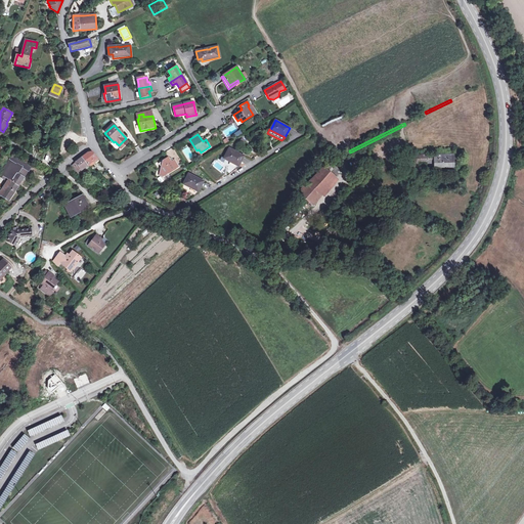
[(128,142),(125,139),(119,145),(118,146),(121,149),(128,142)]
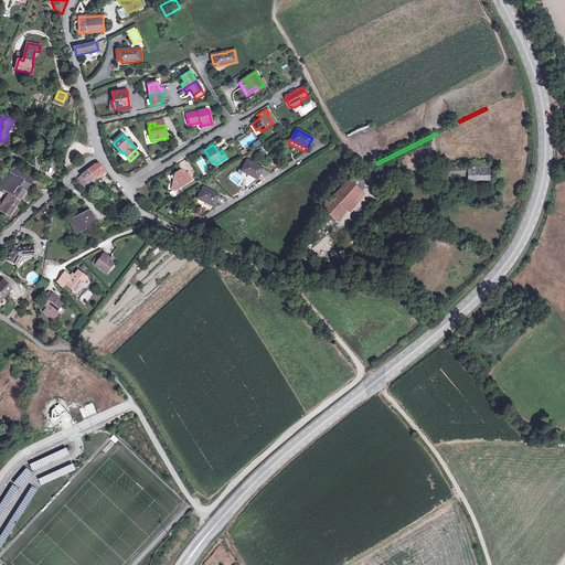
[(246,160),(242,171),(257,179),(263,169),(246,160)]
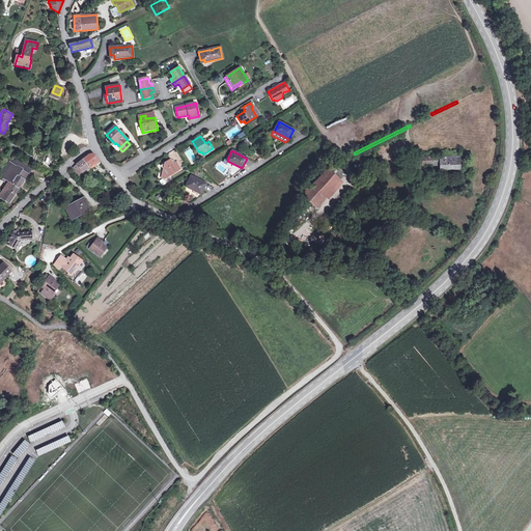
[(95,164),(99,161),(92,154),(88,155),(82,160),(73,167),(80,177),(83,174),(83,173),(89,168),(90,169),(96,165),(95,164)]
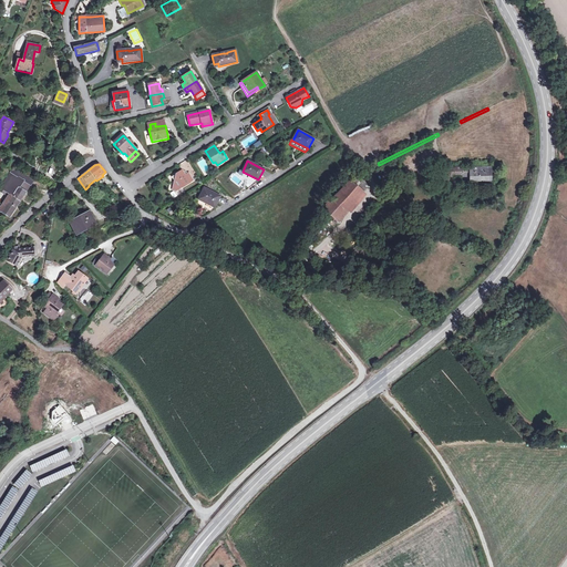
[(470,176),(470,167),(449,167),(449,176),(470,176)]
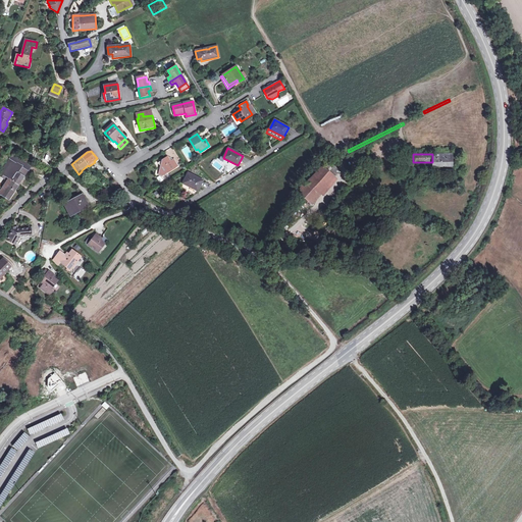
[(452,154),(432,154),(432,162),(432,166),(452,166),(452,154)]
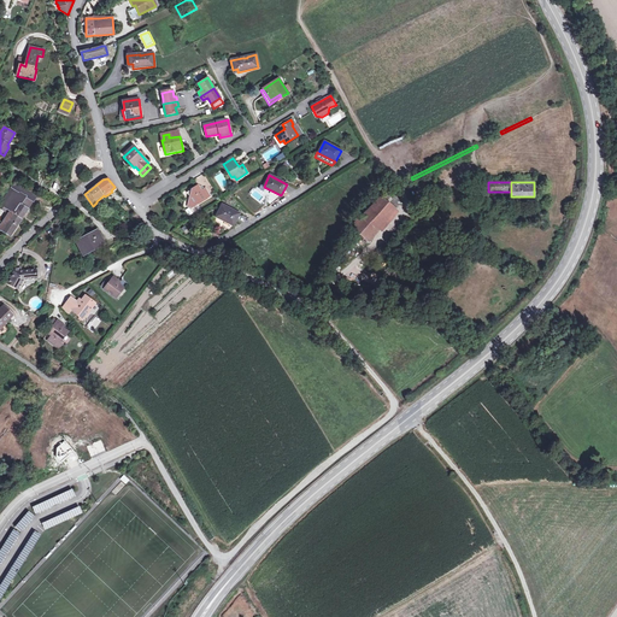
[(15,183),(0,204),(0,205),(7,210),(10,211),(0,225),(0,229),(6,234),(10,230),(13,233),(29,210),(21,204),(25,197),(34,203),(37,195),(15,183)]
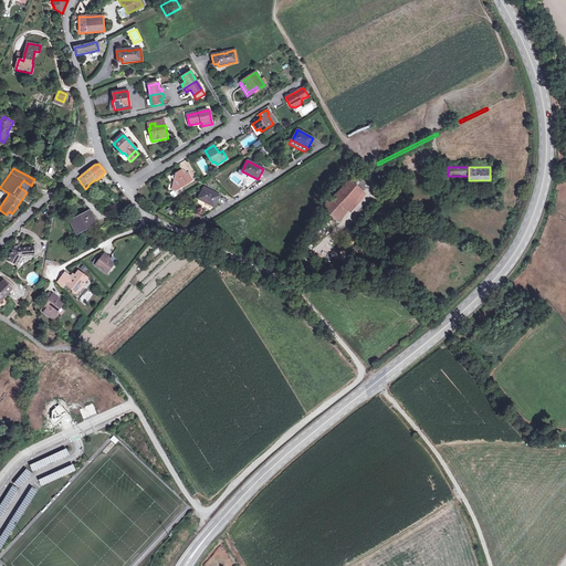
[(176,174),(174,180),(173,189),(176,189),(191,179),(187,173),(185,175),(182,175),(184,173),(181,169),(176,174)]
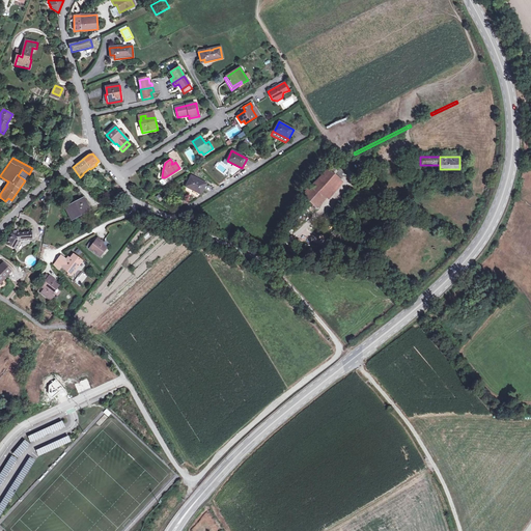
[(328,170),(340,180),(345,173),(333,164),(328,170)]
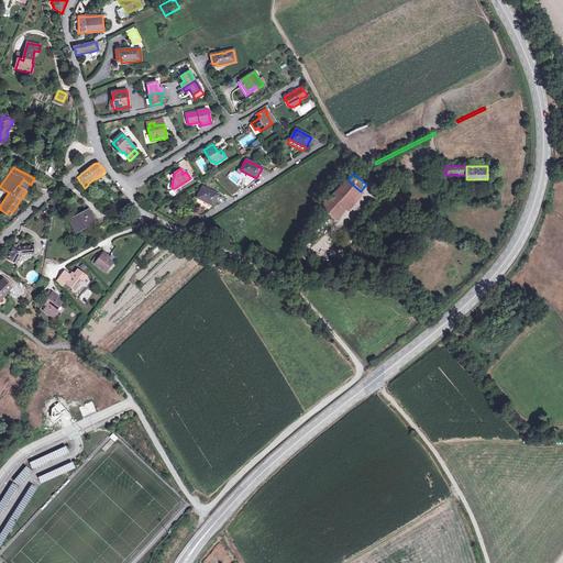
[(26,191),(31,185),(23,179),(19,186),(26,191)]
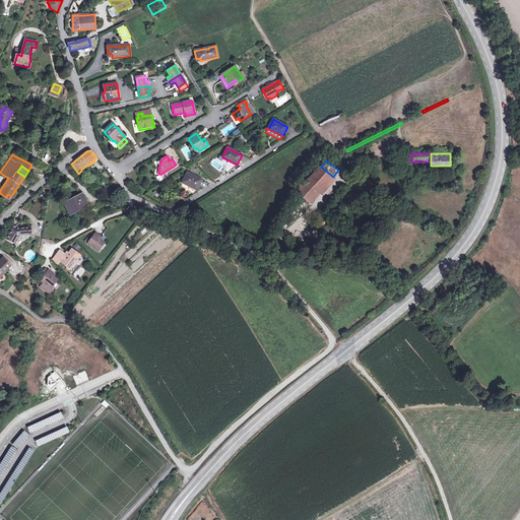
[(310,204),(333,177),(321,167),(296,192),(310,204)]
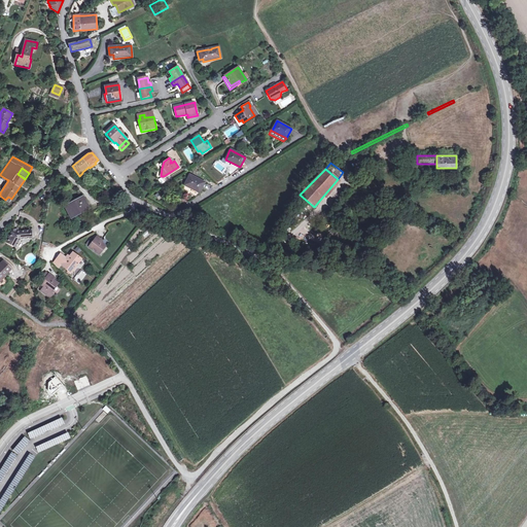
[(199,192),(204,182),(199,180),(189,175),(184,185),(199,192)]
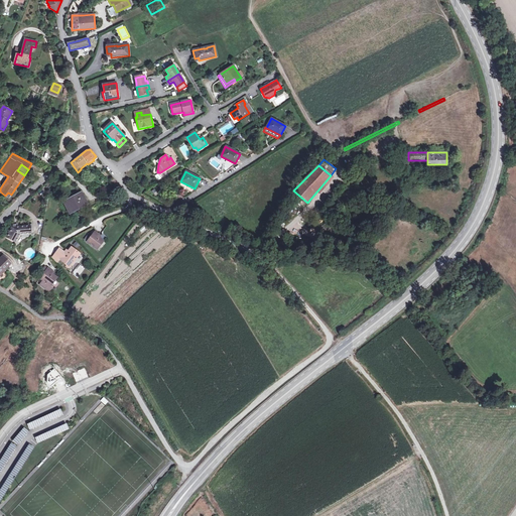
[(358,192),(353,191),(354,189),(349,188),(348,196),(358,197),(358,192)]
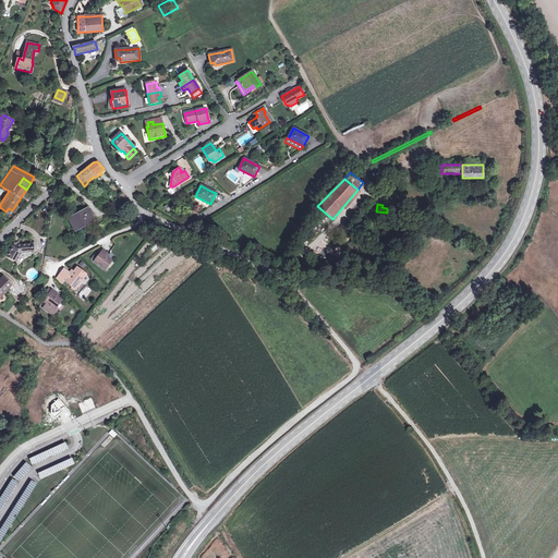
[(88,209),(69,219),(75,230),(94,220),(88,209)]
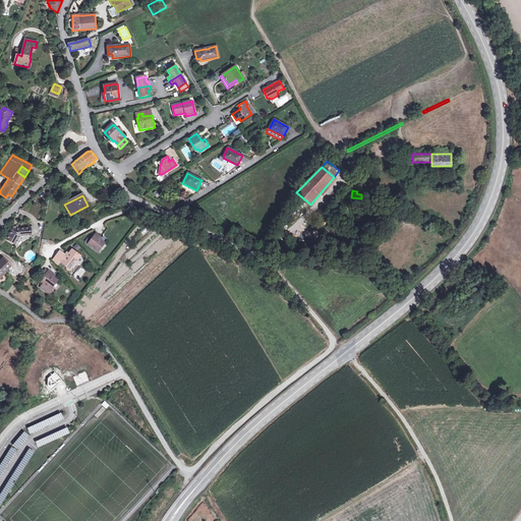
[(296,203),(289,214),(292,216),(299,205),(296,203)]
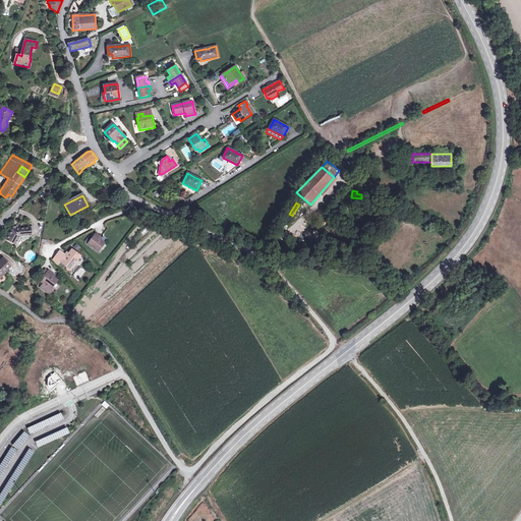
[(286,217),(281,225),(284,227),(289,219),(286,217)]
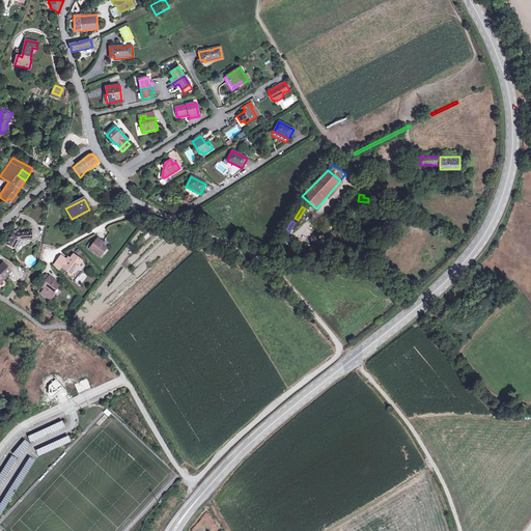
[(149,230),(135,243),(138,247),(152,233),(149,230)]
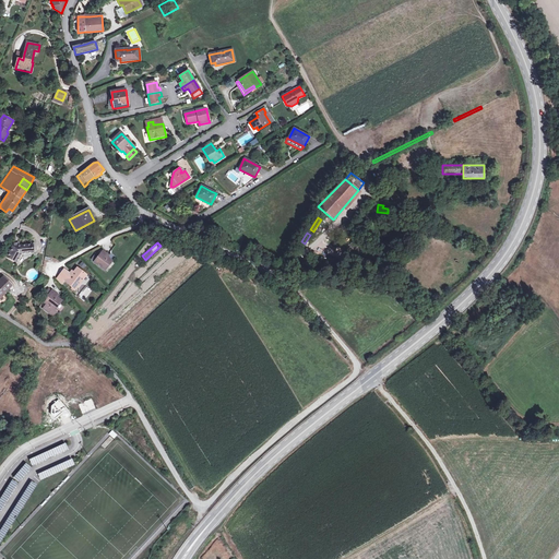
[(20,246),(15,246),(13,247),(8,257),(18,262),(22,253),(33,253),(32,245),(20,246)]
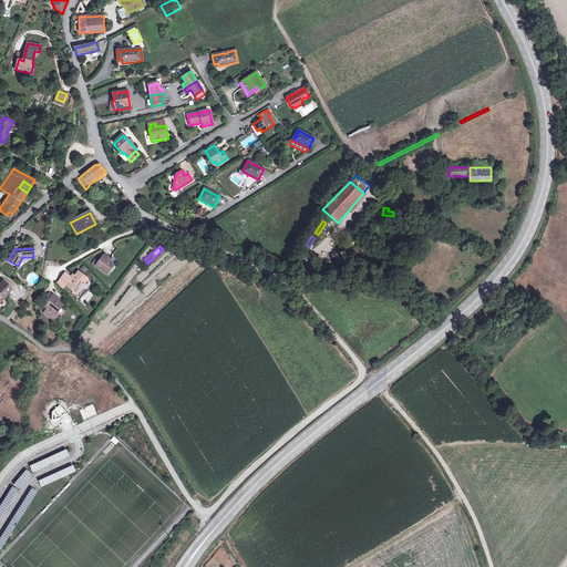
[(104,255),(100,259),(95,266),(106,275),(114,265),(109,261),(106,259),(107,257),(104,255)]
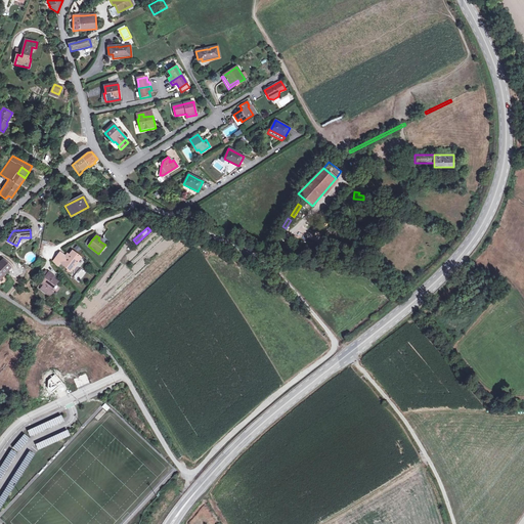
[(55,259),(60,263),(64,268),(71,272),(73,268),(81,258),(73,252),(69,256),(68,255),(66,257),(60,253),(55,259)]
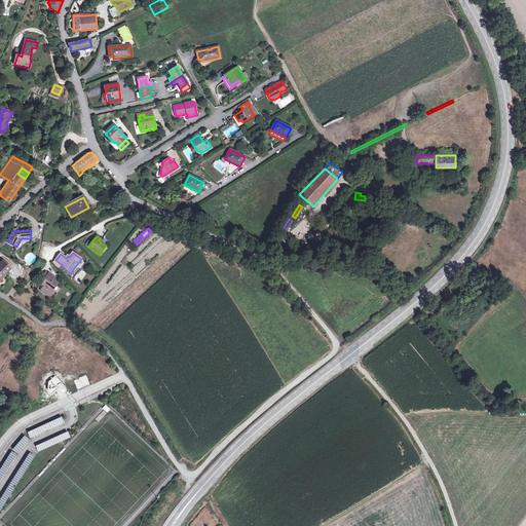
[(0,280),(5,276),(4,276),(11,269),(3,261),(0,263),(0,280)]
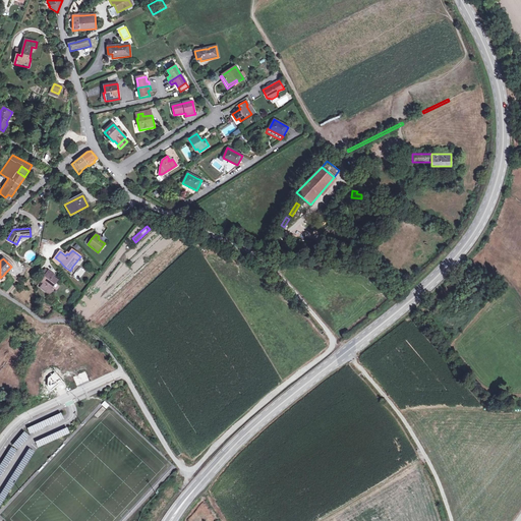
[(72,276),(78,281),(85,270),(79,266),(72,276)]
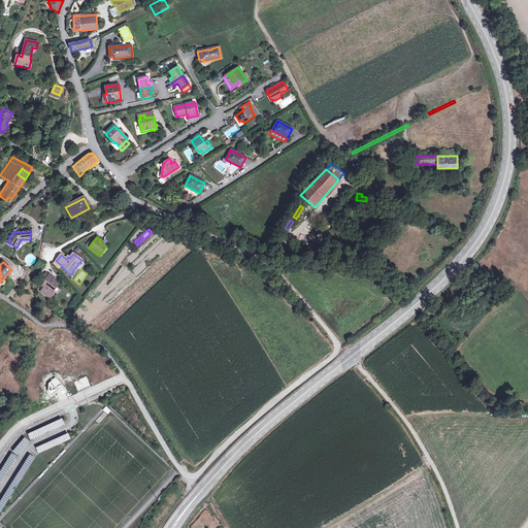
[(53,277),(50,274),(44,281),(41,285),(44,288),(41,291),(51,299),(54,295),(52,293),(58,285),(54,281),(52,279),(53,277)]
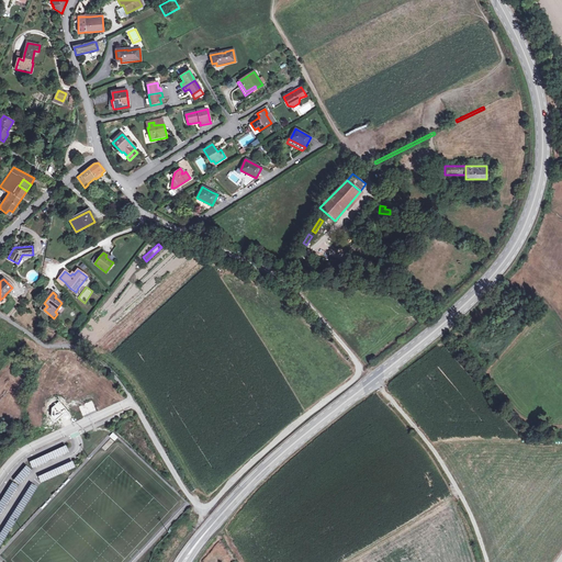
[(479,355),(475,357),(483,367),(486,363),(479,355)]
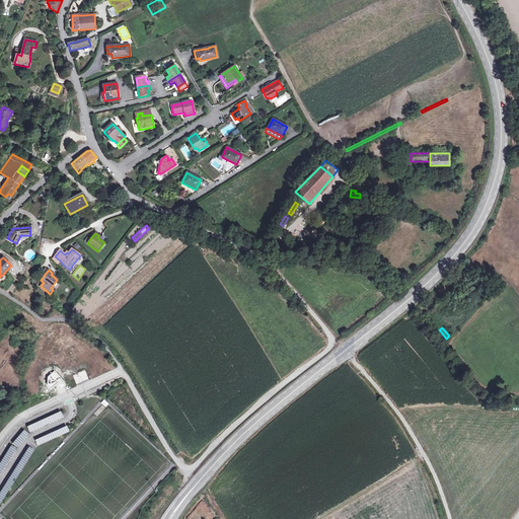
[(60,413),(27,427),(29,433),(62,418),(60,413)]
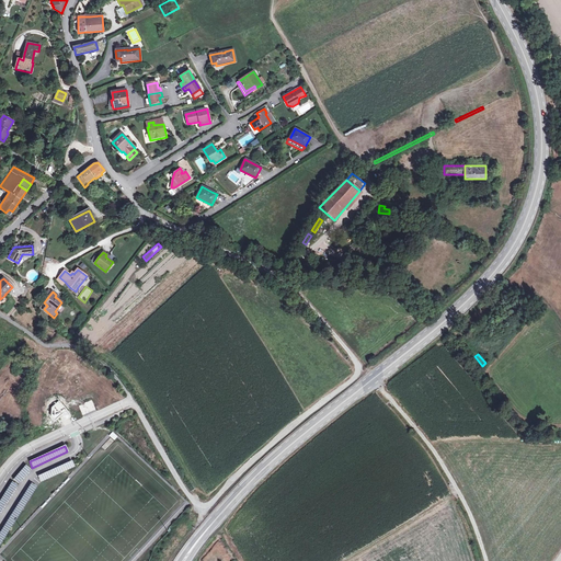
[(70,460),(38,474),(41,481),(73,467),(70,460)]
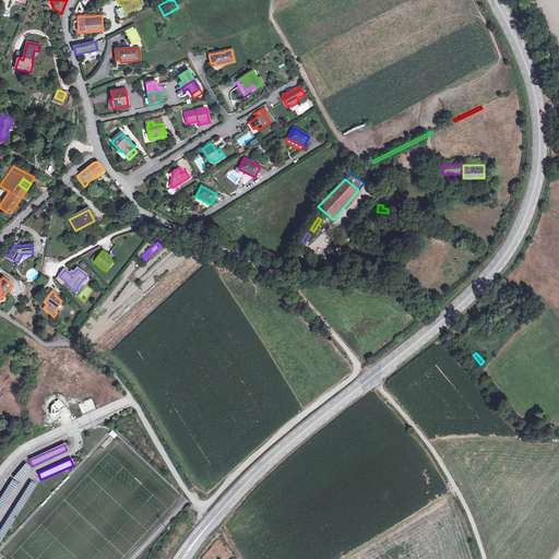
[(26,462),(14,477),(20,482),(32,467),(26,462)]
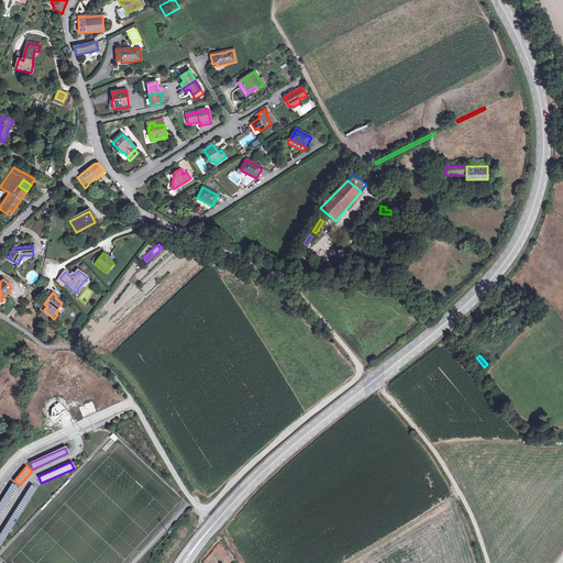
[(12,483),(0,501),(0,515),(19,486),(12,483)]
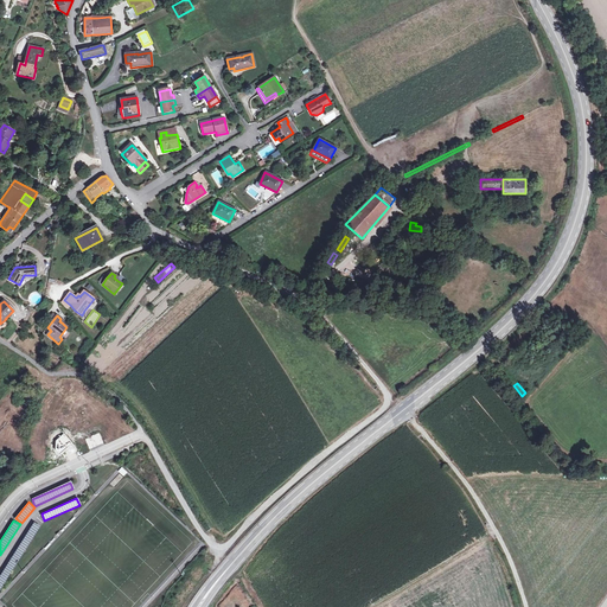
[(34,522),(0,575),(0,587),(40,526),(34,522)]
